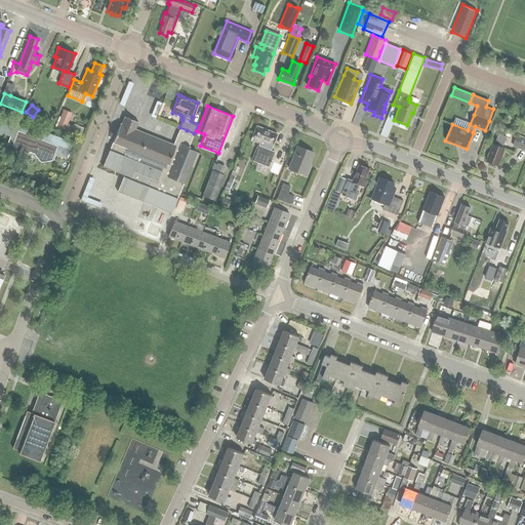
[(0,130),(11,135),(8,144),(13,146),(19,153),(30,151),(34,153),(40,161),(51,160),(56,149),(69,153),(73,143),(21,123),(22,120),(1,112),(0,114),(0,130)]
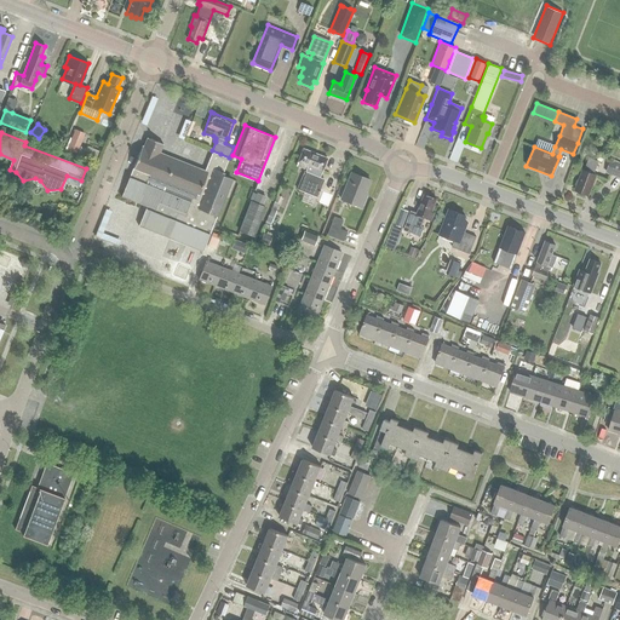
[(205,171),(160,153),(164,144),(147,137),(144,147),(142,147),(122,197),(147,207),(139,227),(204,252),(218,216),(233,179),(222,176),(229,158),(212,151),(205,171)]
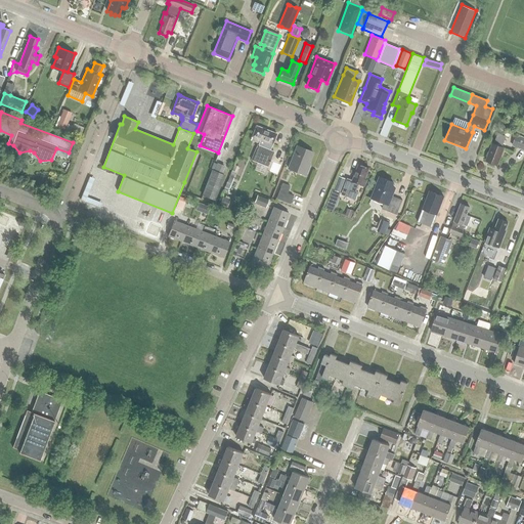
[(69,120),(60,117),(56,127),(64,130),(69,120)]
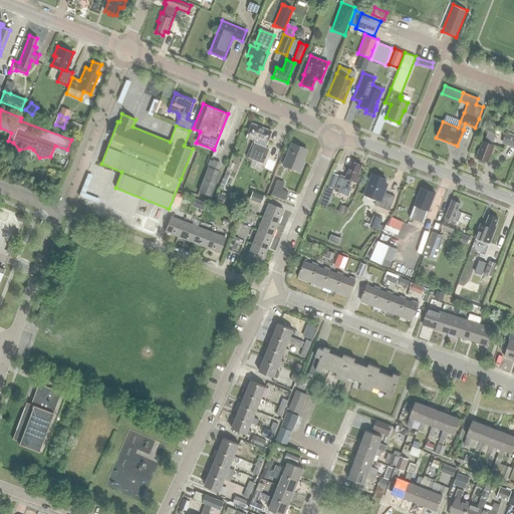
[(253,140),(252,142),(246,156),(262,163),(263,159),(264,159),(264,158),(267,149),(264,147),(271,131),(251,122),(245,137),(253,140)]
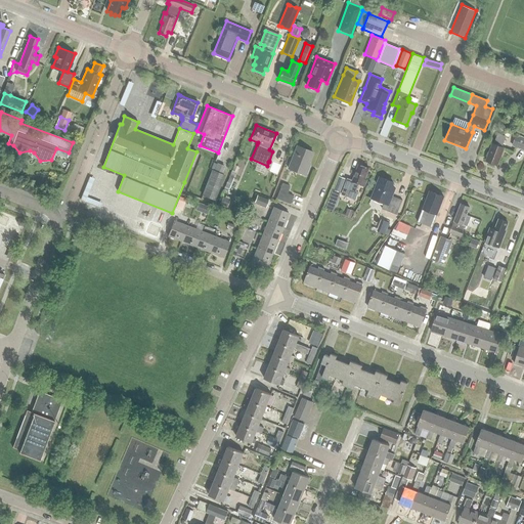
[(488,153),(485,160),(496,164),(504,147),(501,146),(506,136),(497,133),(494,141),(497,142),(495,144),(491,143),(487,153),(488,153)]
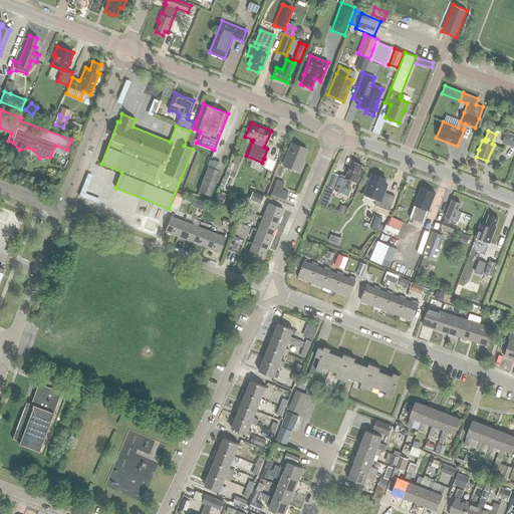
[(513,135),(506,132),(502,144),(513,148),(513,135)]
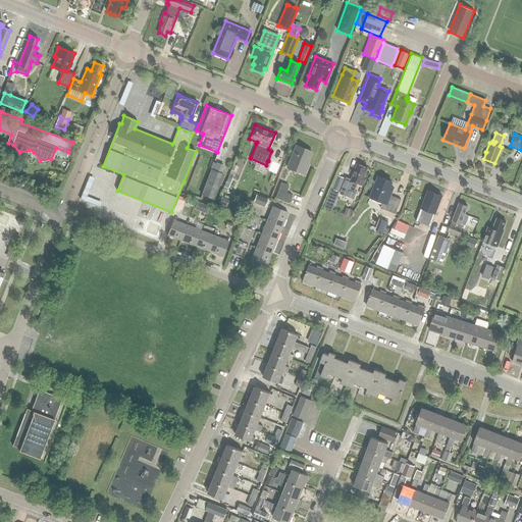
[(306,167),(305,166),(311,152),(296,146),(286,167),(303,174),(306,167)]
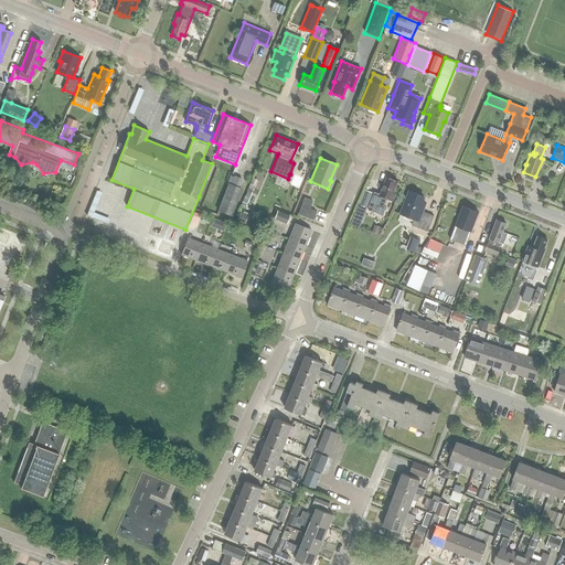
[(291,176),(290,174),(289,174),(288,179),(291,180),(289,185),(299,189),(302,180),(294,176),(291,176)]
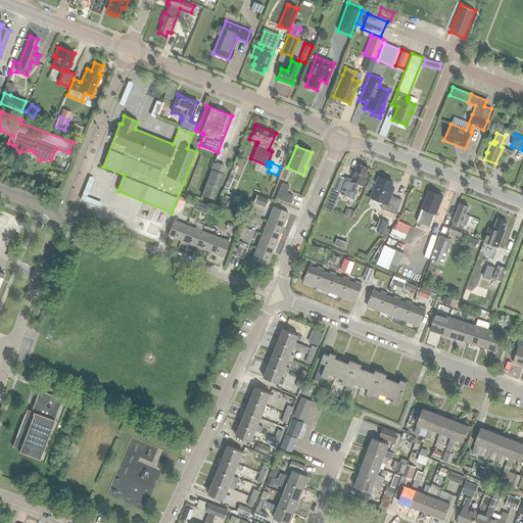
[(364,185),(366,179),(364,178),(368,168),(358,163),(350,181),(349,180),(348,180),(345,179),(340,193),(353,198),(357,191),(354,190),(358,183),(364,185)]
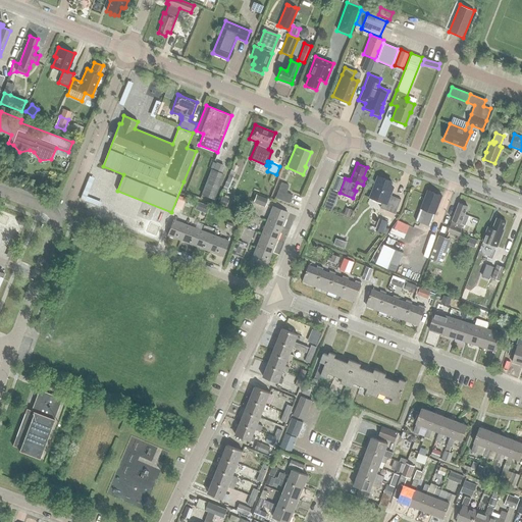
[(211,170),(202,194),(213,198),(222,174),(220,173),(222,166),(216,164),(214,171),(211,170)]
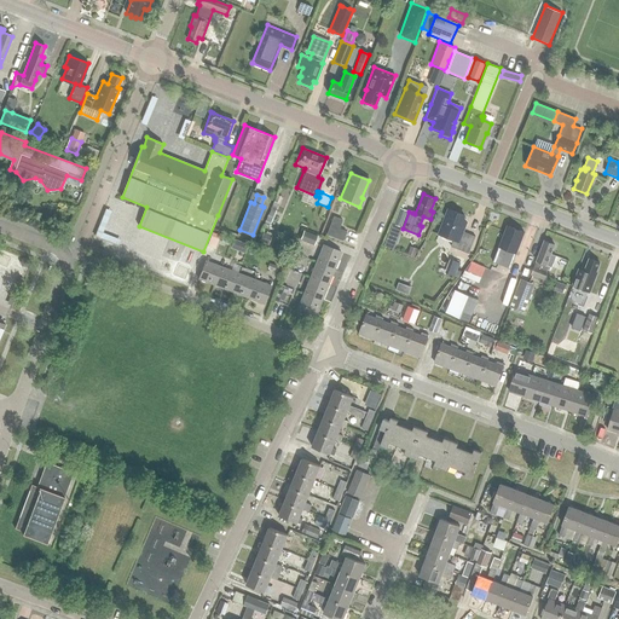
[(408,212),(400,208),(394,225),(401,227),(408,212)]
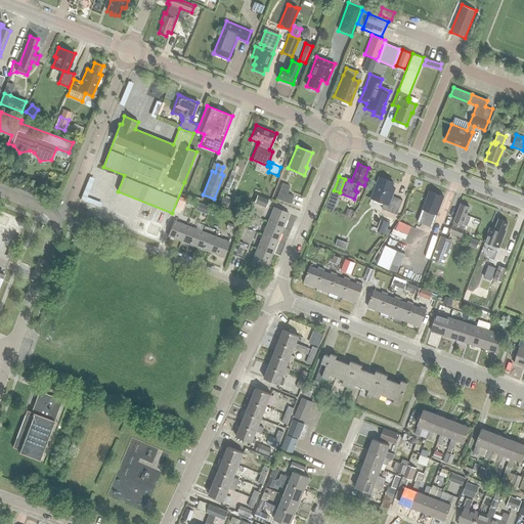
[(391,195),(394,188),(390,187),(392,182),(379,177),(370,198),(383,203),(381,208),(396,214),(401,200),(391,195)]
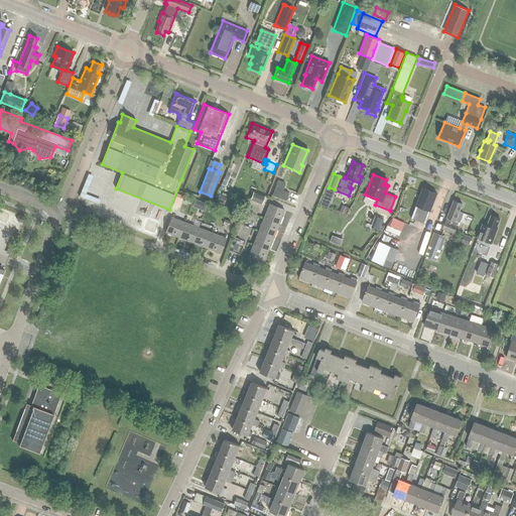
[(281,190),(284,183),(277,180),(271,195),(285,201),(288,192),(281,190)]
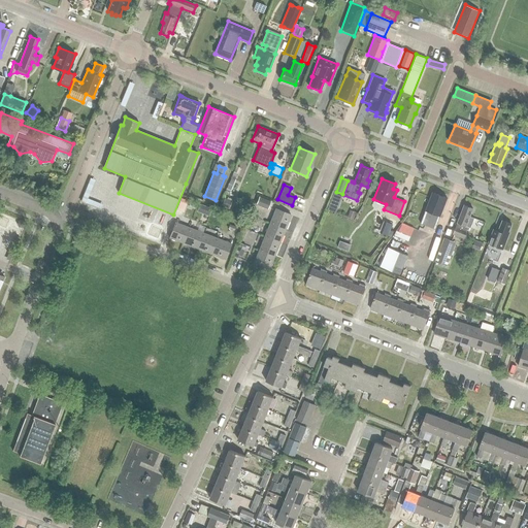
[(435,228),(447,198),(432,193),(421,223),(435,228)]
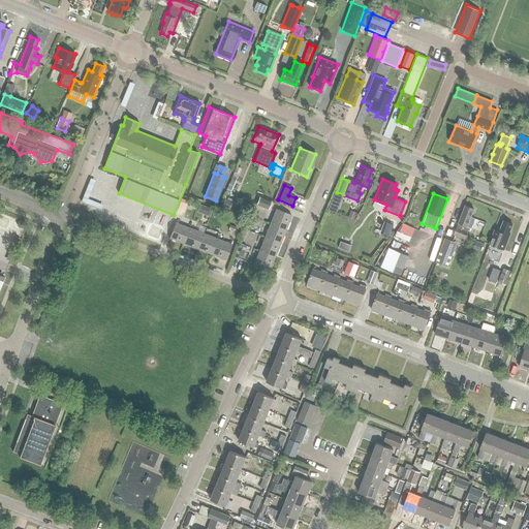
[(270,201),(260,197),(256,207),(266,211),(270,201)]
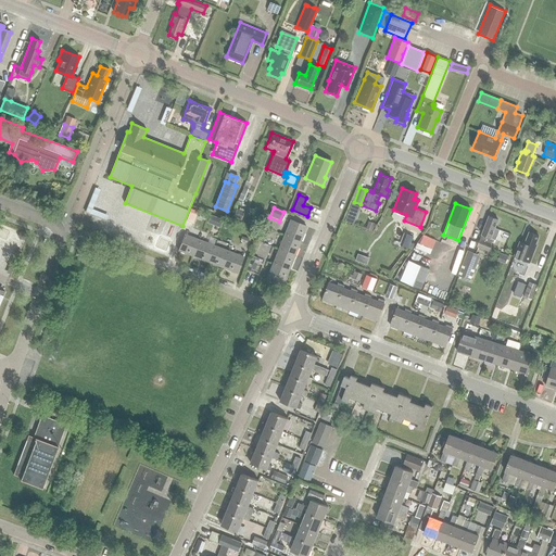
[(189,209),(185,220),(192,224),(197,211),(189,209)]
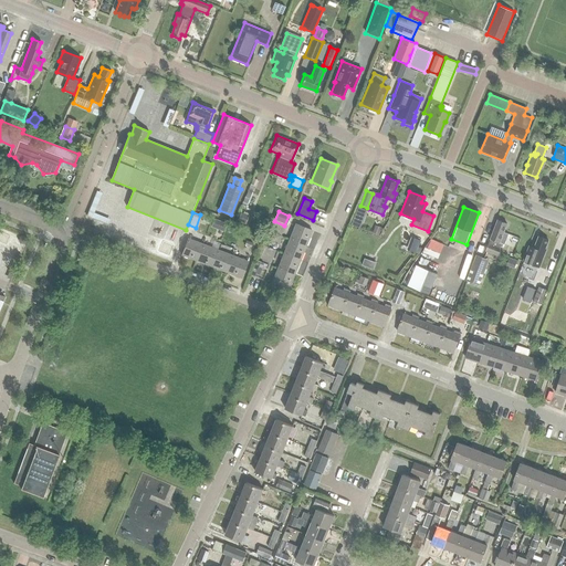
[(217,229),(220,221),(213,218),(210,227),(217,229)]
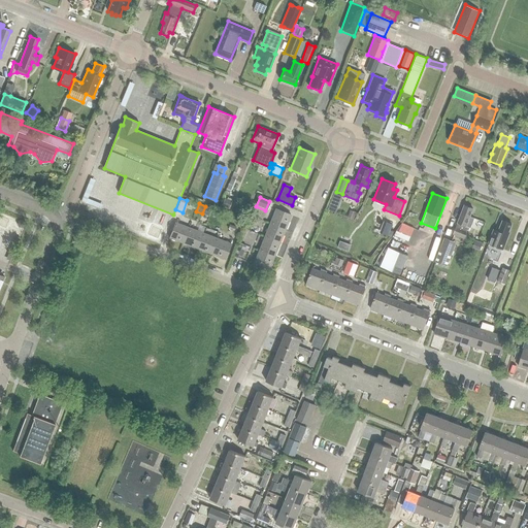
[(464,238),(467,231),(466,230),(470,220),(469,219),(472,208),(464,205),(453,234),(464,238)]
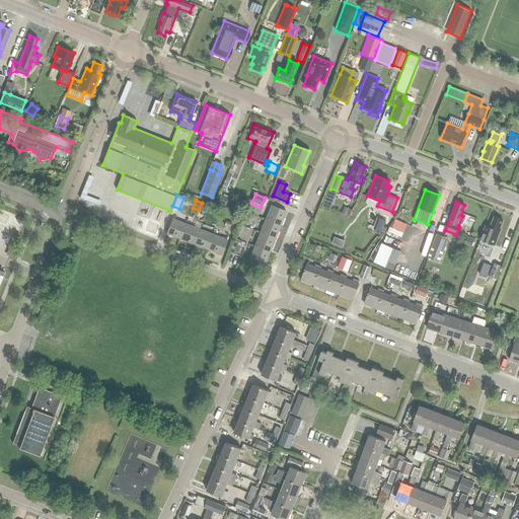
[(270,205),(265,220),(279,226),(285,211),(270,205)]
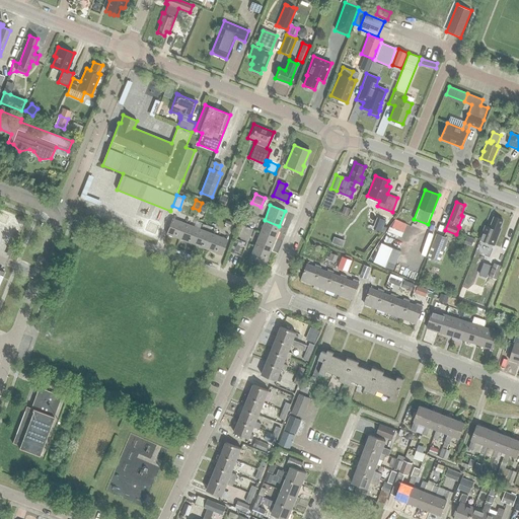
[(348,215),(350,209),(344,207),(342,213),(348,215)]
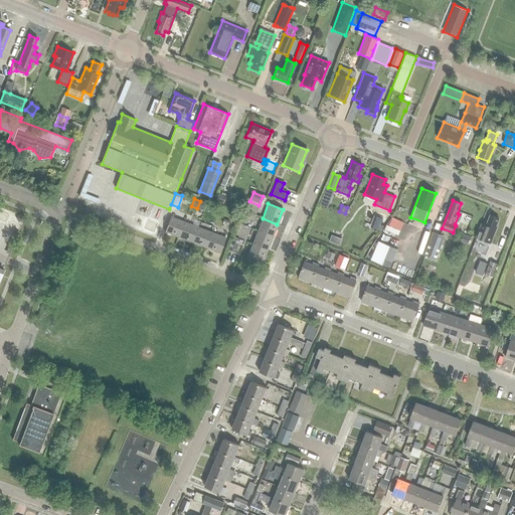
[(243,211),(241,219),(247,221),(250,213),(243,211)]
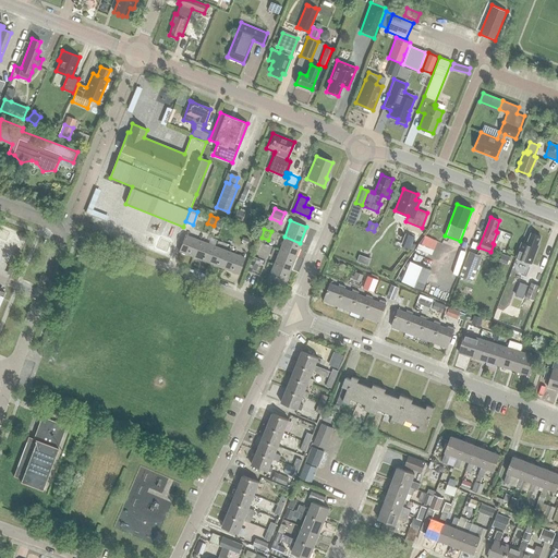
[(522,243),(517,258),(530,263),(533,256),(534,252),(536,253),(538,245),(537,245),(541,237),(531,233),(526,245),(522,243)]
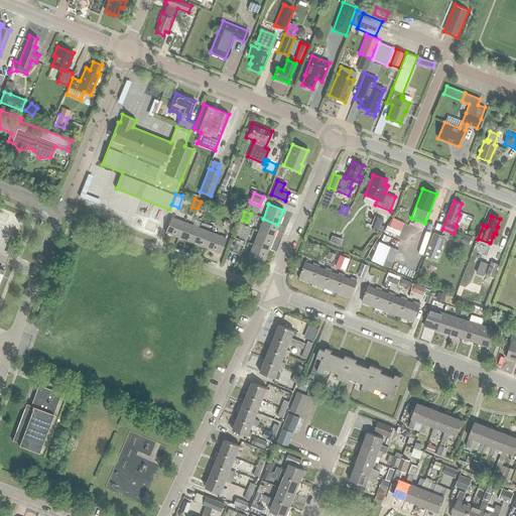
[(371,226),(370,225),(369,227),(371,228),(370,229),(372,229),(379,231),(383,220),(375,217),(371,226)]
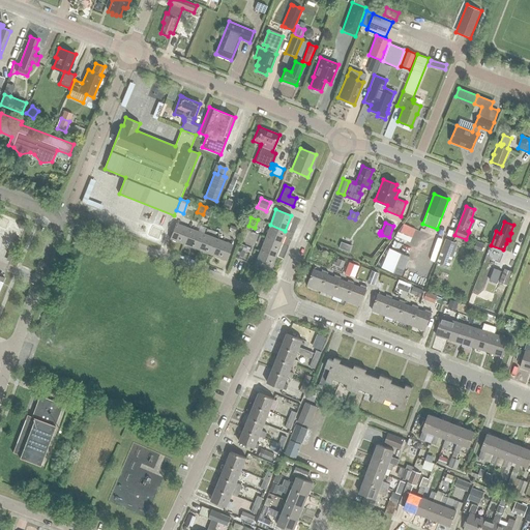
[(170,239),(181,243),(187,228),(176,224),(170,239)]
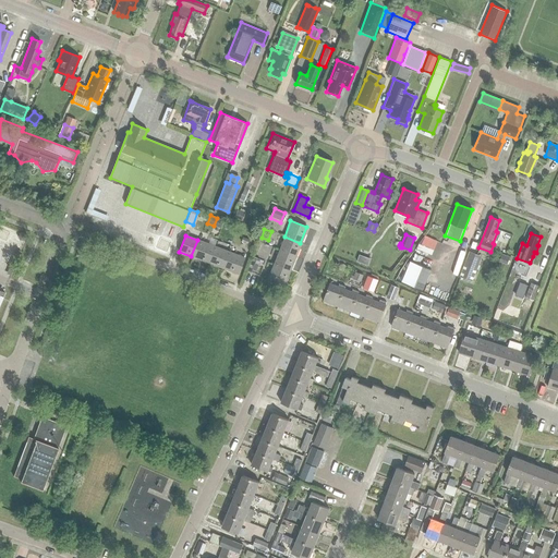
[(284,237),(279,251),(294,256),(300,243),(284,237)]
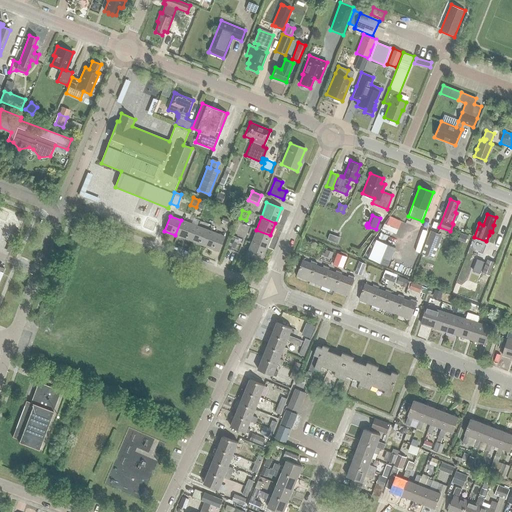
[(193,225),(181,220),(175,235),(188,239),(193,225)]
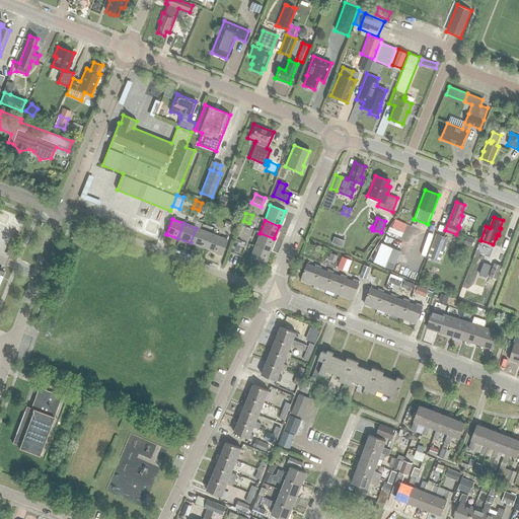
[(398,238),(401,231),(392,226),(388,233),(398,238)]
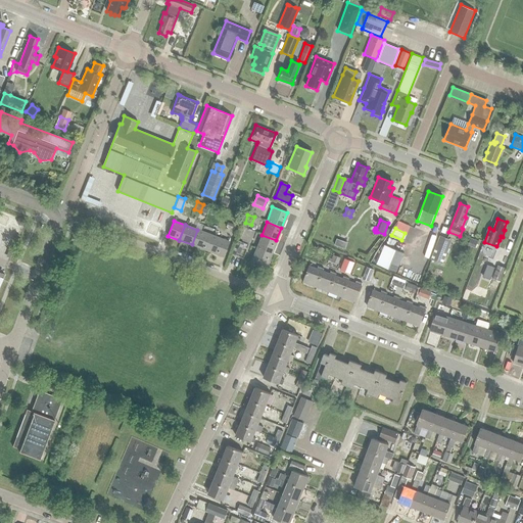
[(192,244),(207,250),(214,235),(197,230),(192,244)]
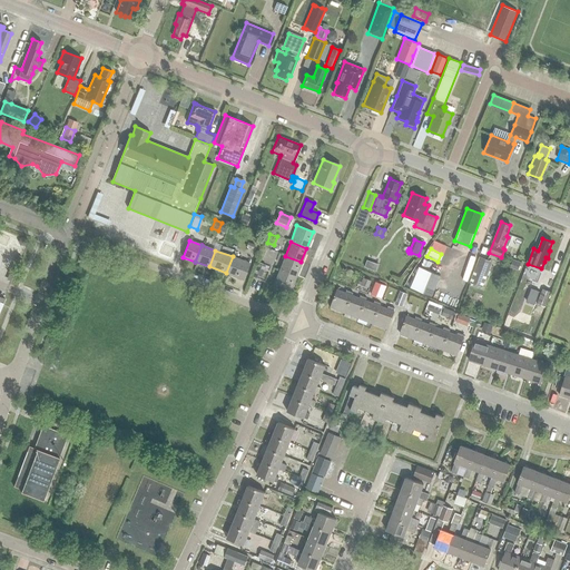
[(242,279),(248,263),(233,256),(226,273),(242,279)]
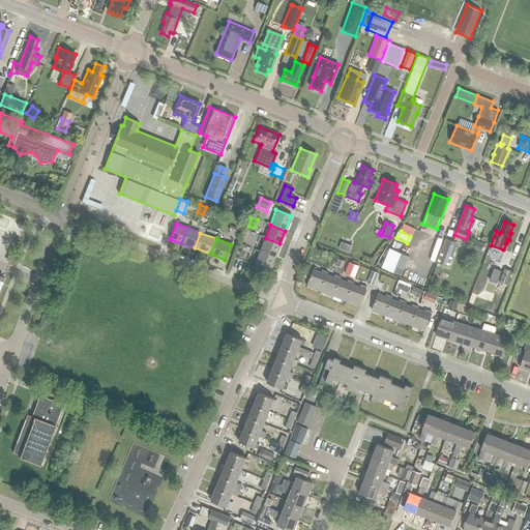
[(274,258),(280,243),(265,238),(259,253),(274,258)]
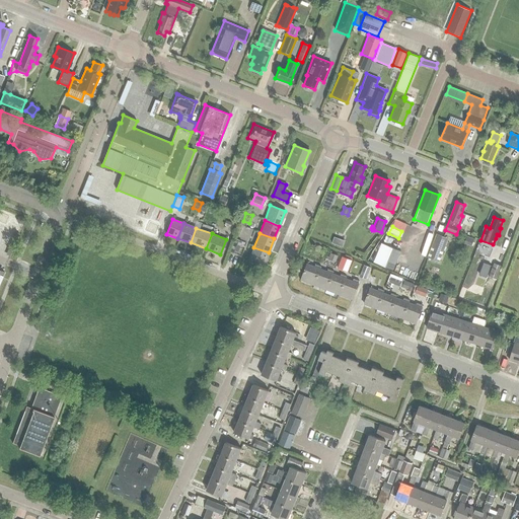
[(439,262),(448,238),(436,233),(427,256),(439,262)]
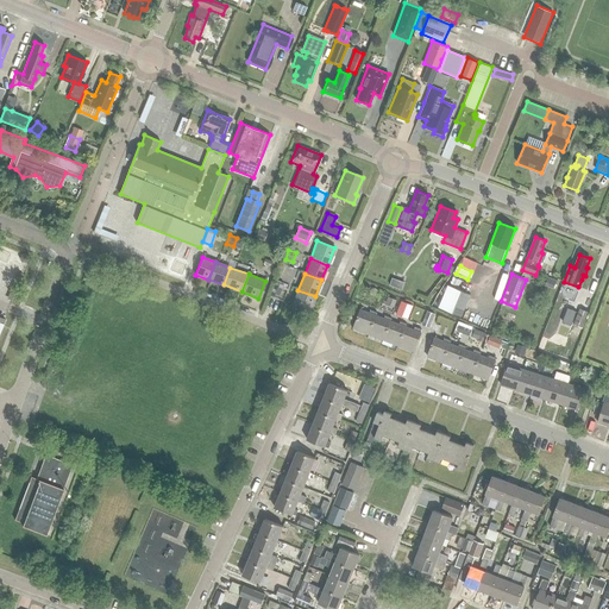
[(557,278),(558,277),(552,276),(551,278),(557,280),(553,288),(558,290),(562,281),(557,278)]
